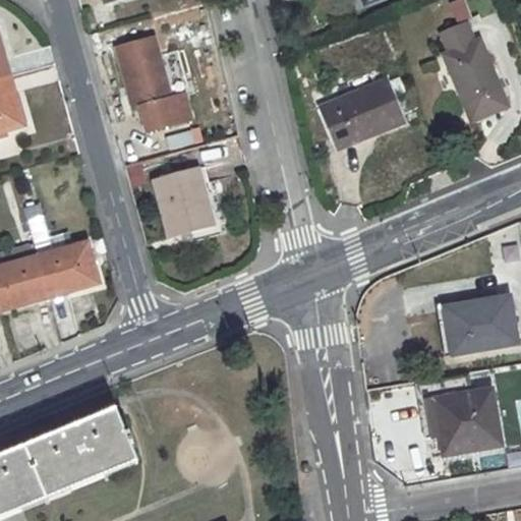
[(463,0),(458,0),(449,3),(457,24),(470,19),(463,0)]
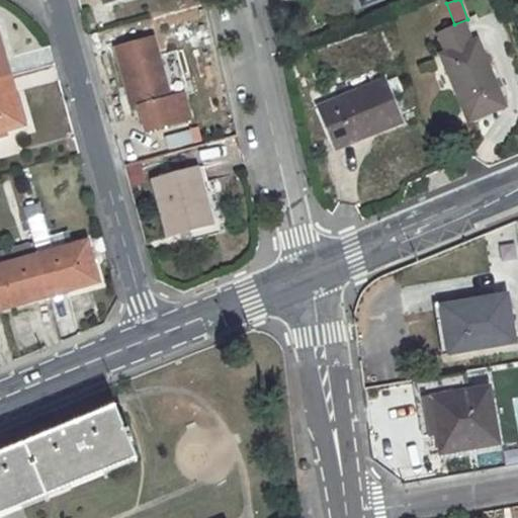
[(464,25),(440,35),(448,54),(471,44),(464,25)]
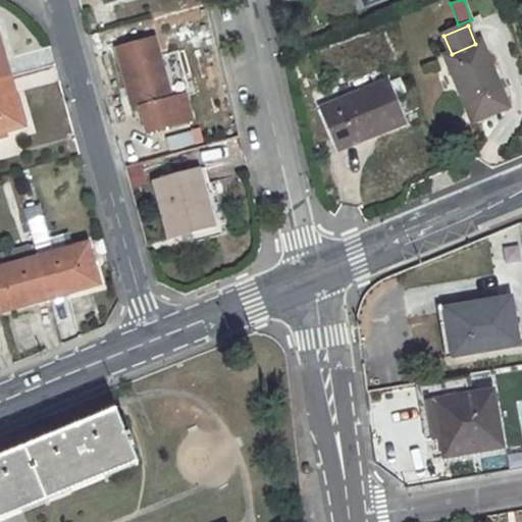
[(155,40),(119,49),(137,110),(143,109),(150,133),(193,121),(186,97),(171,100),(155,40)]
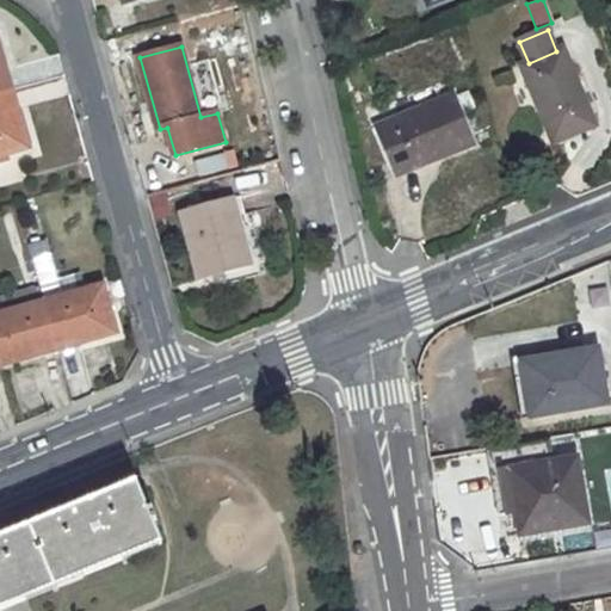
[(529,63),(522,67),(554,144),(596,128),(565,49),(556,51),(529,63)]
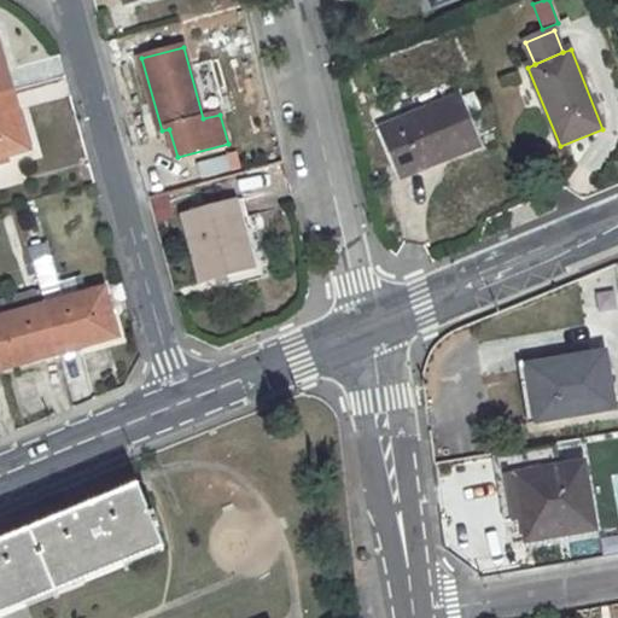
[(5,73),(3,74),(7,93),(13,92),(7,71),(5,73)]
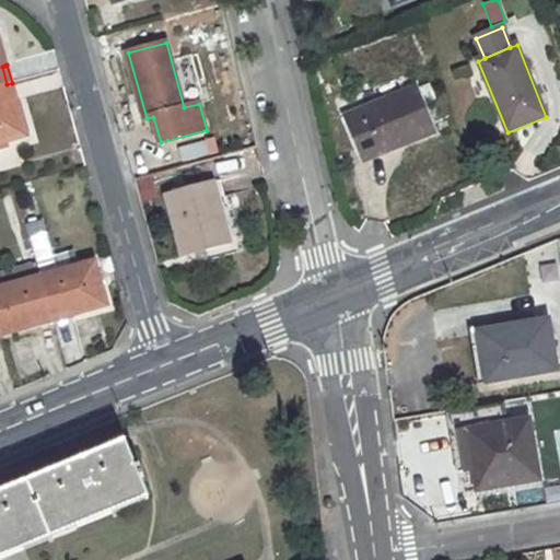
[(12,83),(7,84),(12,105),(15,103),(19,103),(12,83)]
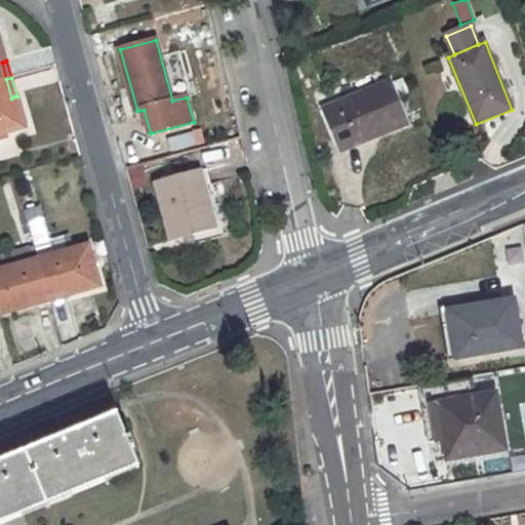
[(6,79),(0,80),(0,135),(25,128),(14,96),(11,98),(6,79)]
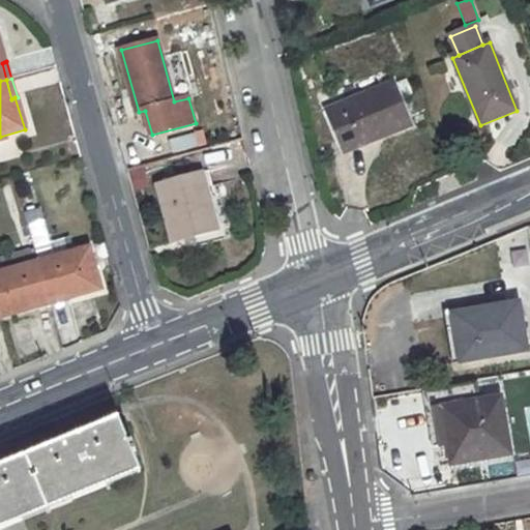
[(394,83),(326,111),(341,147),(355,141),(358,147),(412,124),(394,83)]
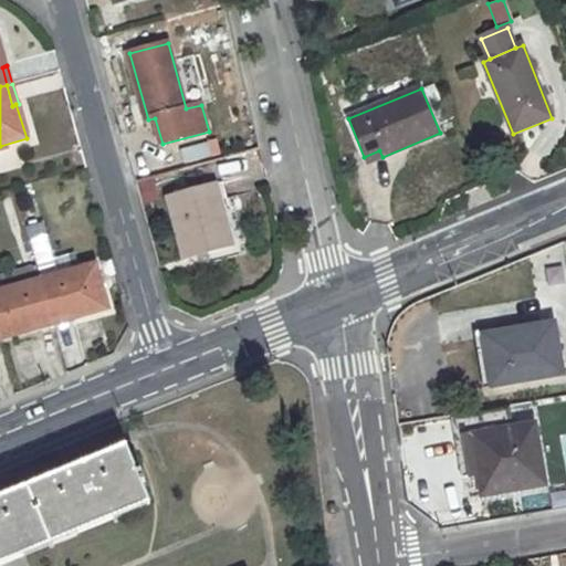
[(182,165),(219,154),(215,139),(179,150),(182,165)]
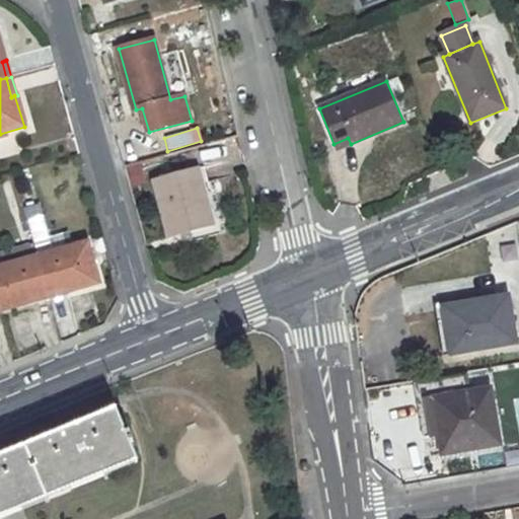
[(197,169),(154,181),(169,237),(213,225),(197,169)]
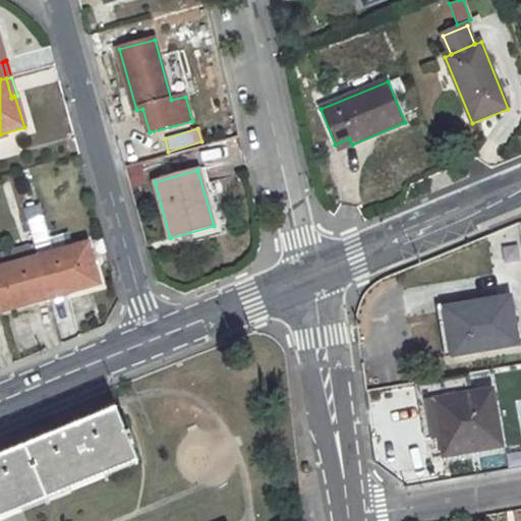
[(42,243),(35,245),(51,299),(69,294),(69,292),(99,285),(88,243),(46,255),(42,243)]
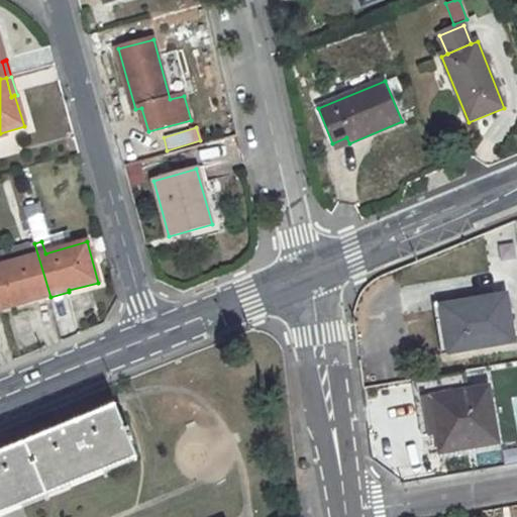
[(34,243),(27,244),(31,257),(7,264),(0,266),(0,304),(0,306),(1,309),(29,301),(29,303),(50,297),(34,243)]
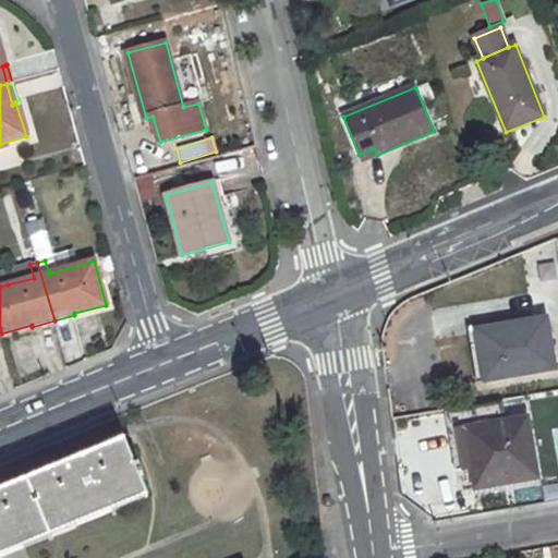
[(29,264),(3,271),(8,284),(34,278),(29,264)]
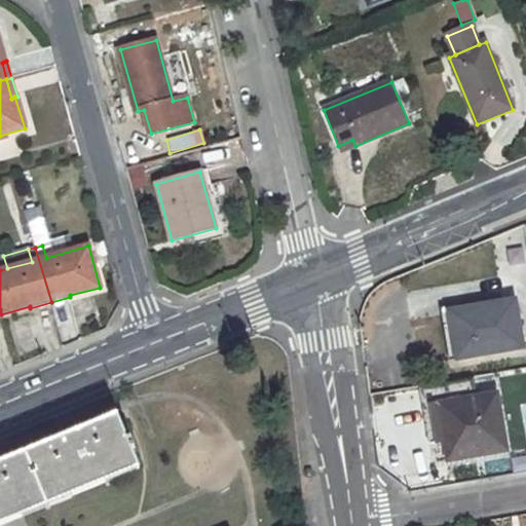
[(479,309),(449,314),(457,360),(523,349),(515,301),(478,307),(479,309)]
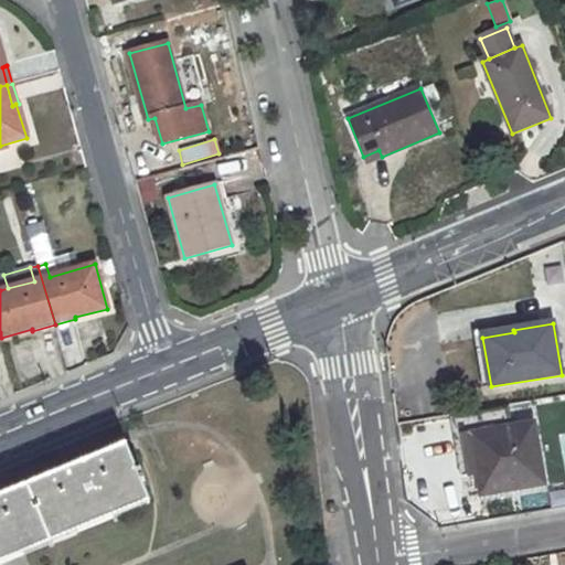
[(552,435),(564,432),(564,419),(550,423),(552,435)]
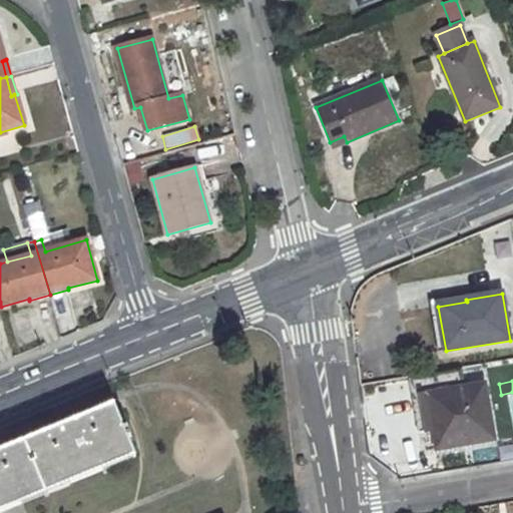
[(485,385),(429,395),(439,449),(494,440),(485,385)]
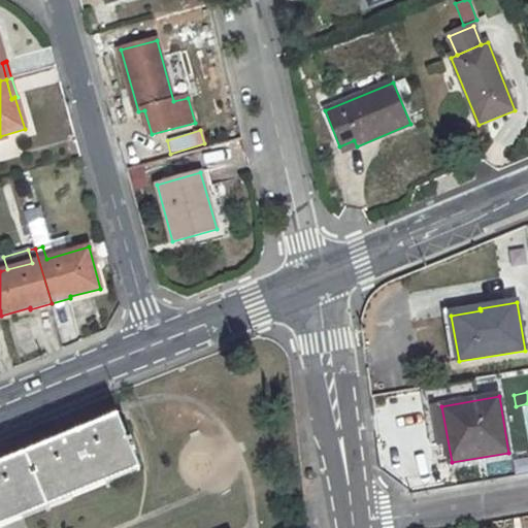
[(0,526),(140,468),(119,417),(79,433),(77,428),(47,440),(50,446),(41,449),(0,465),(0,526)]
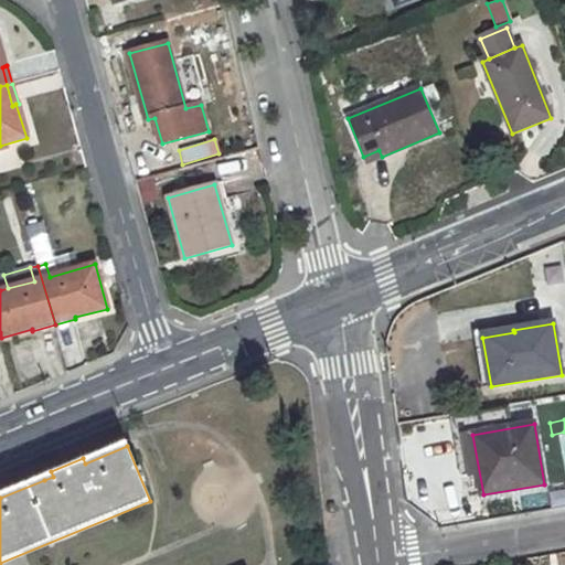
[(51,471),(42,475),(44,480),(53,477),(51,471)]
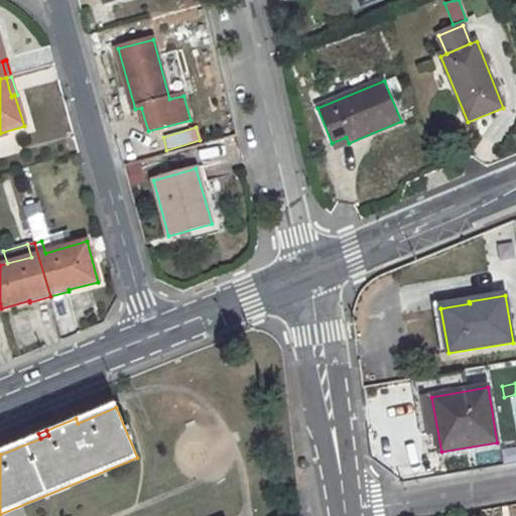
All buildings are outlined.
